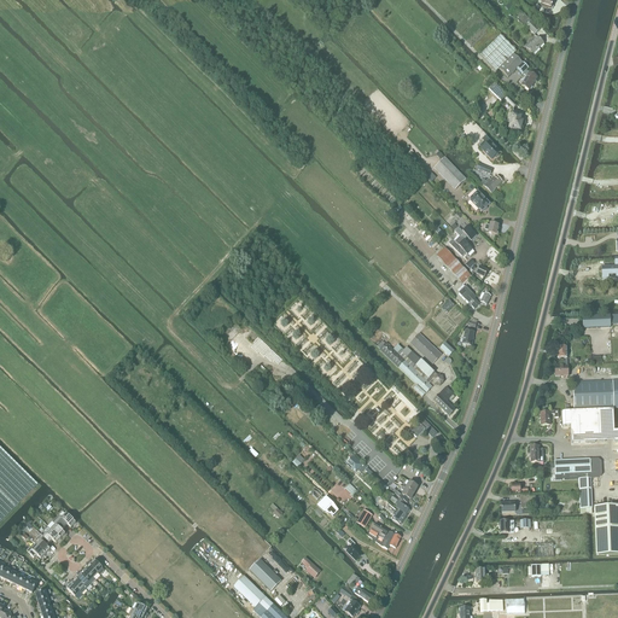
[(551,10),(553,1),(549,0),(540,0),(540,1),(542,1),(541,7),(551,10)]
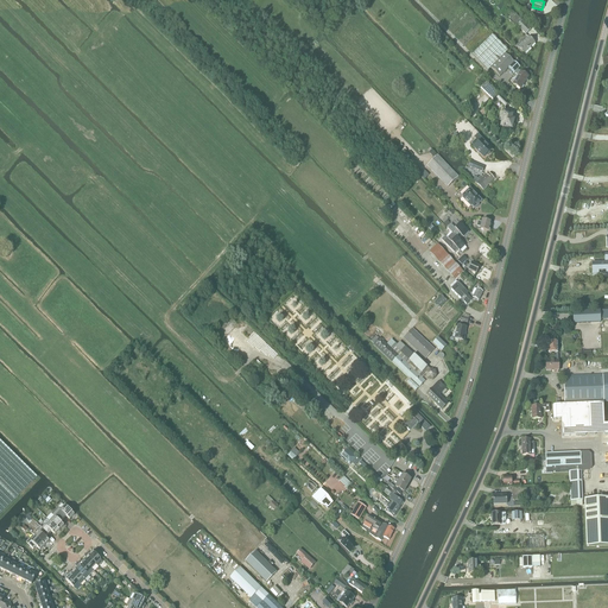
[(523,21),(515,14),(511,19),(525,36),(531,30),(523,21)]
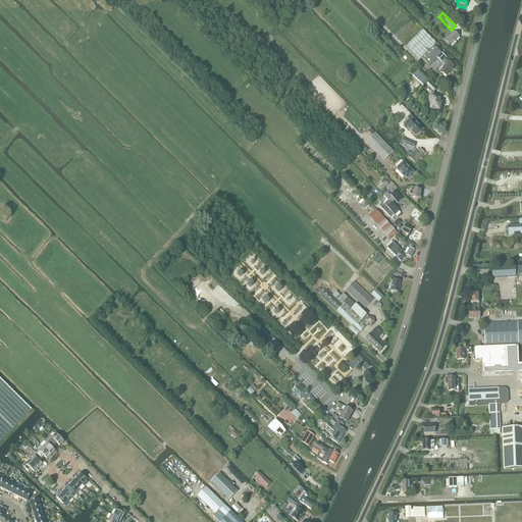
[(422,30),(405,46),(419,60),(421,58),(429,66),(436,58),(441,54),(433,46),(436,44),(422,30)]
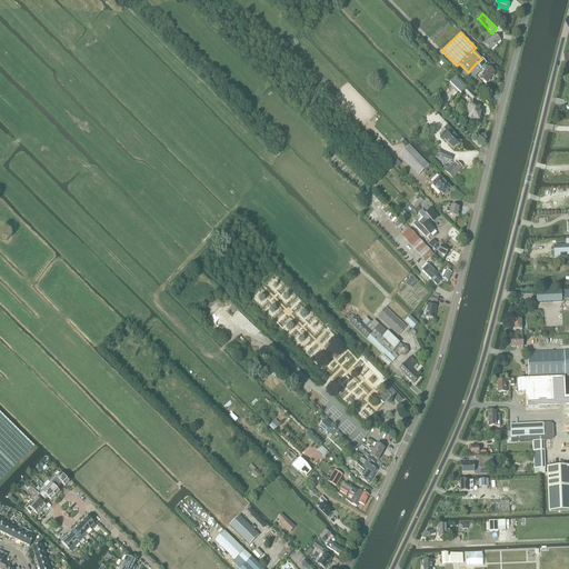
[(491,51),(500,41),(495,35),(485,45),(491,51)]
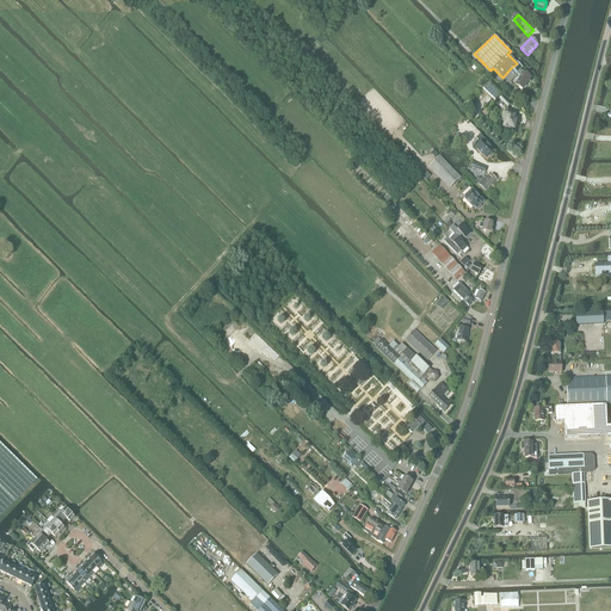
[(517,63),(511,68),(517,74),(520,76),(514,85),(524,90),(531,78),(523,72),(523,73),(520,71),(523,68),(517,62),(517,63)]
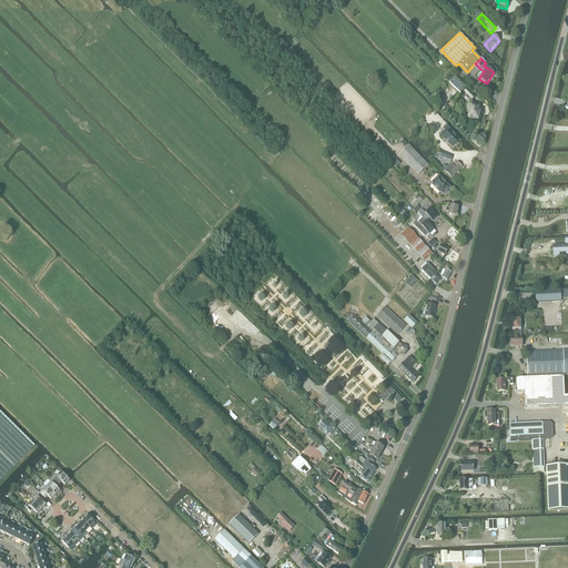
[(460,93),(463,91),(466,89),(454,77),(448,82),(460,93)]
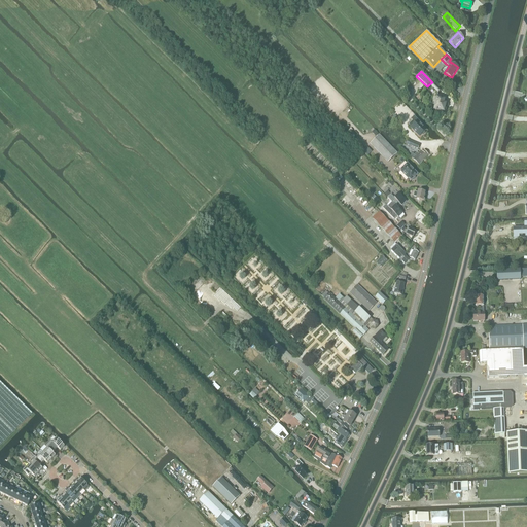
[(441,90),(432,82),(430,85),(437,93),(441,90)]
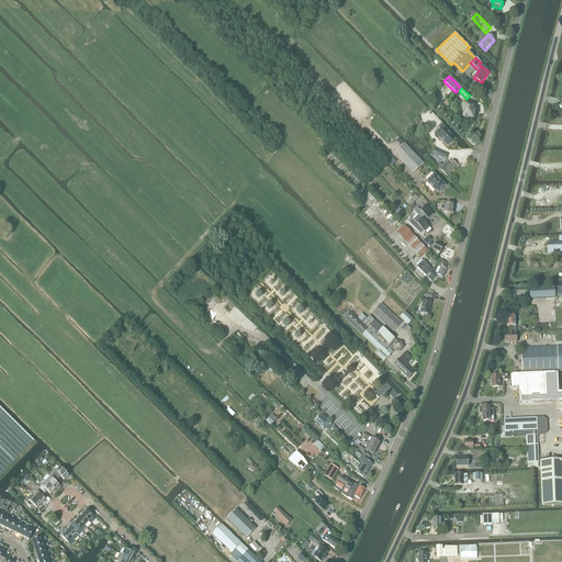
[(465,113),(463,120),(469,121),(468,122),(473,123),(473,121),(476,111),(474,110),(475,108),(473,107),(473,105),(471,105),(471,103),(467,102),(464,113),(465,113)]
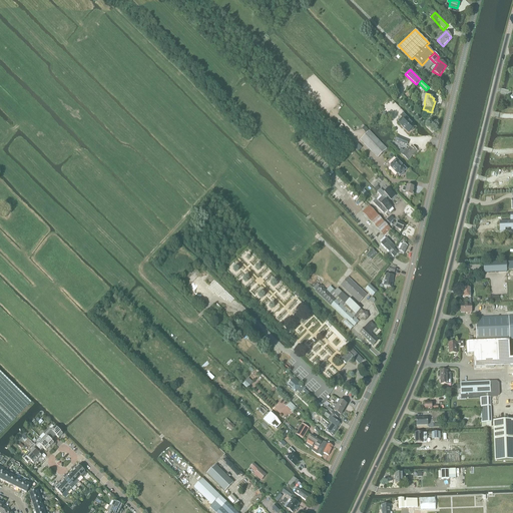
[(385,112),(380,116),(384,120),(389,116),(385,112)]
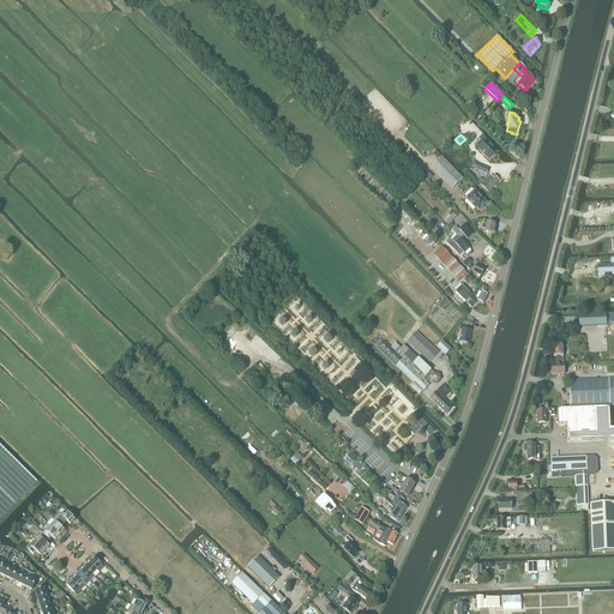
[(482,136),(479,139),(483,143),(482,145),(479,149),(488,158),(491,157),(492,158),(495,155),(494,154),(497,151),(492,148),(493,146),(482,136)]
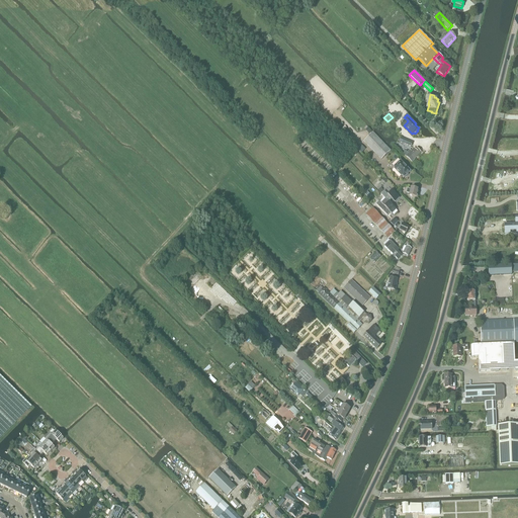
[(381,160),(391,151),(372,133),(363,142),(381,160)]
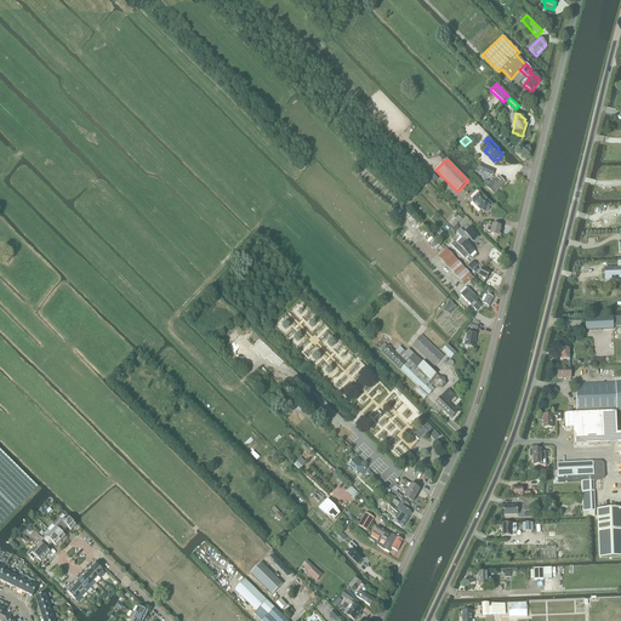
[(505,183),(500,178),(497,180),(496,178),(493,181),(491,180),(488,183),(486,182),(483,184),(494,195),(505,183)]
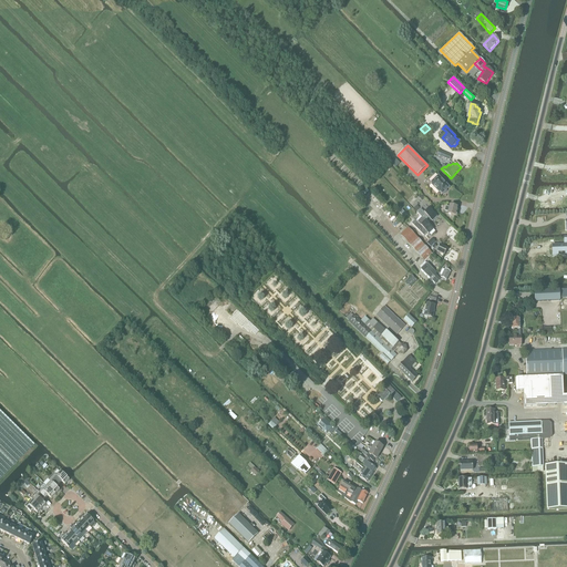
[(442,195),(450,187),(439,176),(435,178),(431,184),(442,195)]
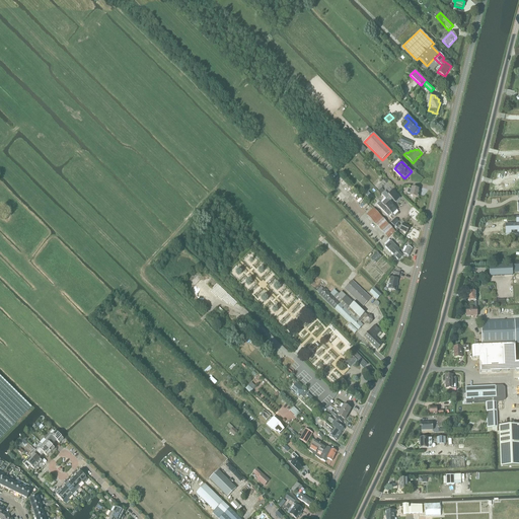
[(417,199),(419,190),(412,188),(412,191),(409,190),(408,194),(411,195),(410,197),(417,199)]
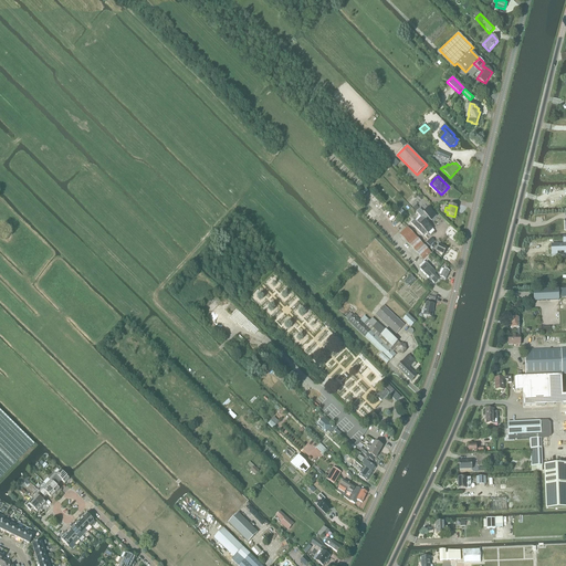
[(420,209),(417,212),(421,217),(425,221),(427,223),(430,220),(431,221),(437,216),(429,208),(423,213),(420,209)]
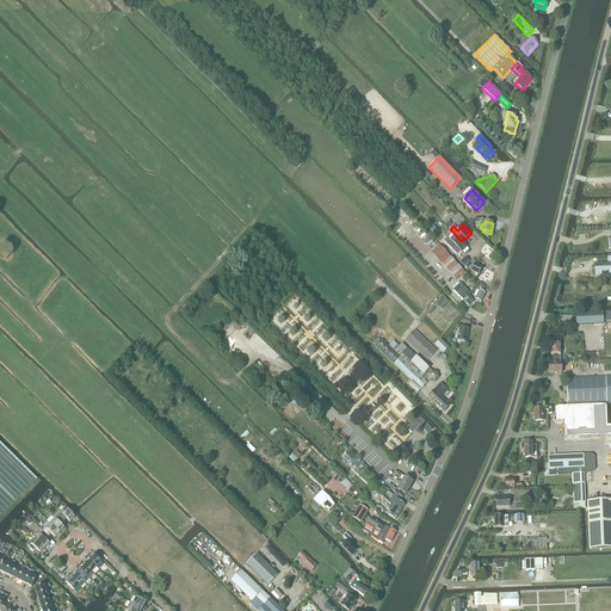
[(448,238),(444,241),(445,244),(457,254),(461,251),(462,253),(468,247),(461,241),(458,239),(455,234),(450,240),(448,238)]
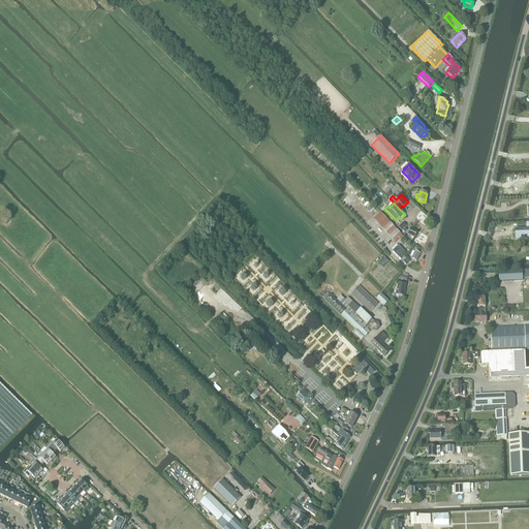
[(397,244),(404,238),(380,213),(373,219),(397,244)]
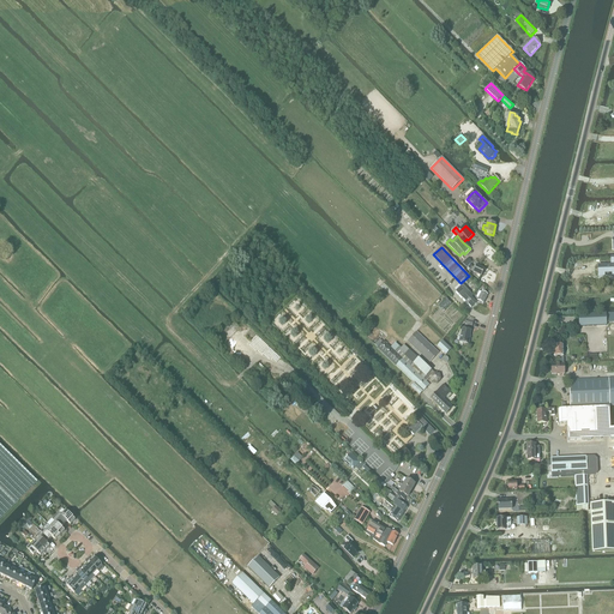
[(612,265),(599,266),(599,277),(605,277),(605,275),(612,275),(612,276),(613,276),(613,257),(612,257),(612,264),(612,265)]
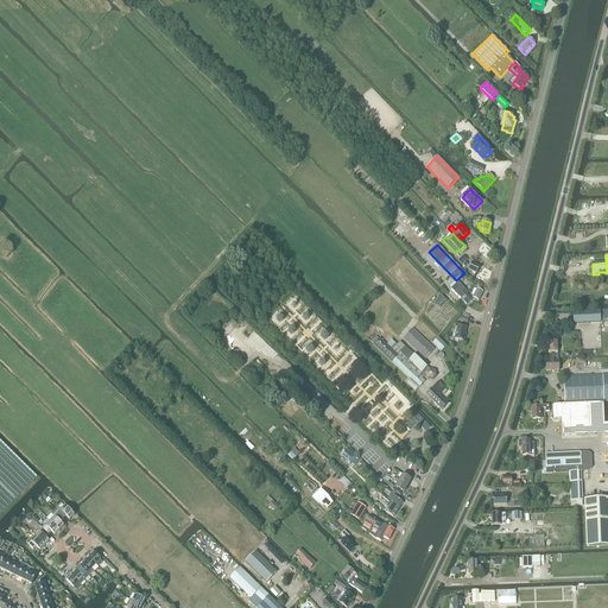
[(476,274),(480,267),(472,264),(468,271),(476,274)]
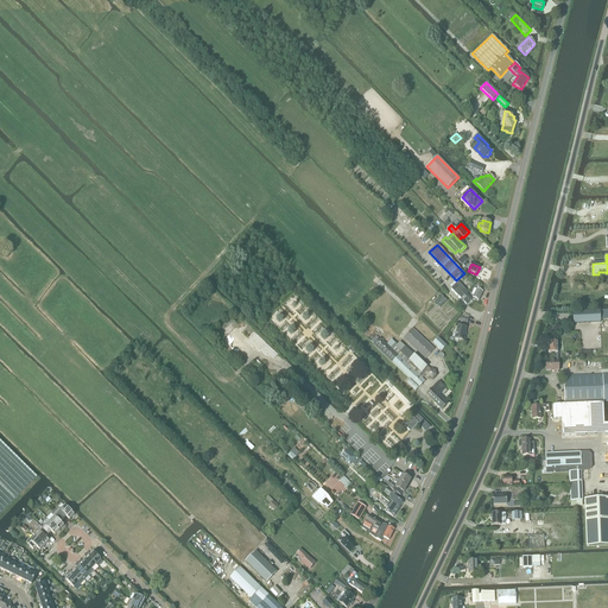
[(458,283),(451,289),(458,297),(467,305),(473,301),(472,299),(468,295),(469,293),(460,284),(458,283)]
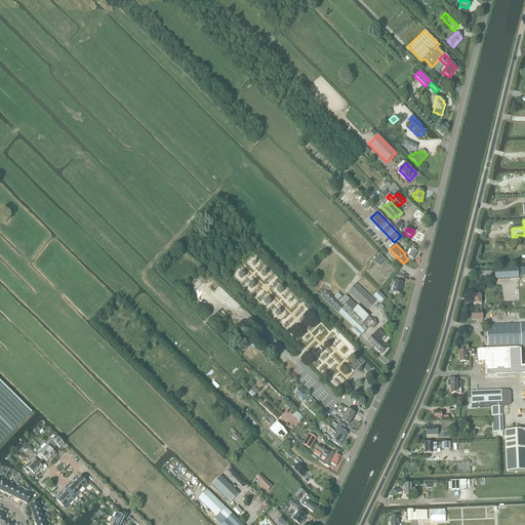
[(405,253),(404,254),(407,258),(412,260),(417,252),(412,249),(411,250),(409,249),(407,253),(406,252),(405,253)]
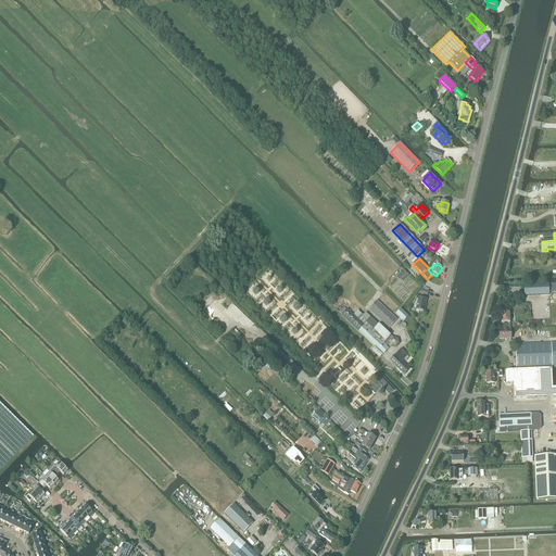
[(523,286),(525,297),(548,295),(548,285),(523,286)]
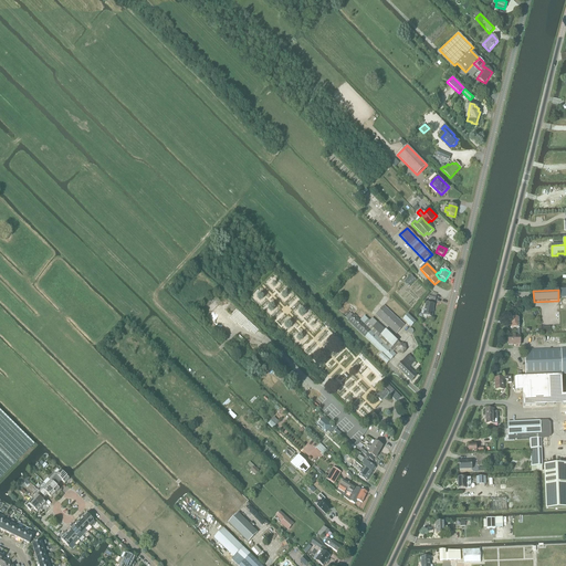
[(432,317),(433,313),(435,310),(433,310),(435,305),(426,303),(423,315),(432,317)]
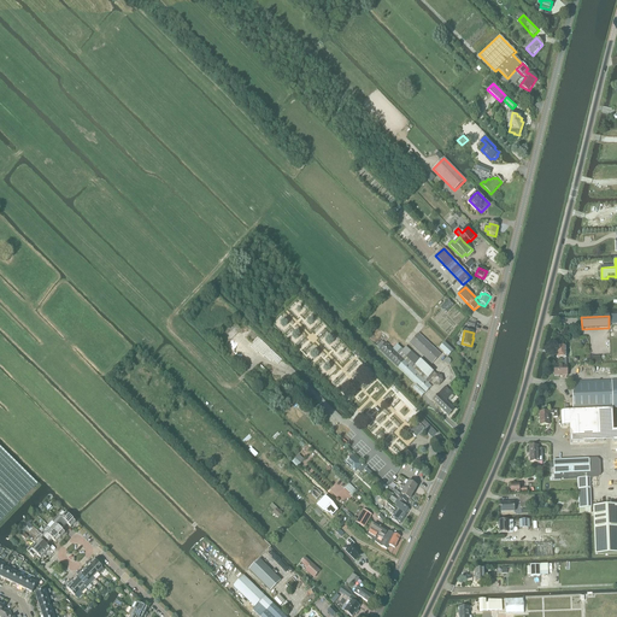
[(432,364),(441,354),(418,334),(410,344),(432,364)]
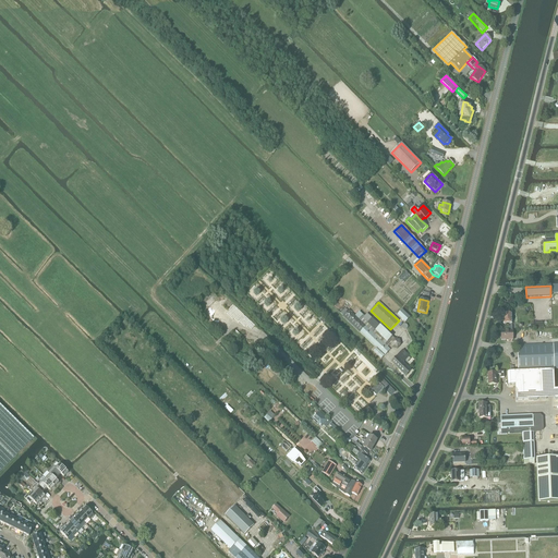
[(381,360),(381,359),(385,356),(390,350),(388,348),(390,344),(390,343),(390,342),(393,338),(392,337),(380,326),(366,314),(365,316),(363,315),(360,312),(355,316),(349,310),(348,311),(346,308),(341,313),(343,316),(342,316),(360,332),(376,349),(374,352),(381,360)]
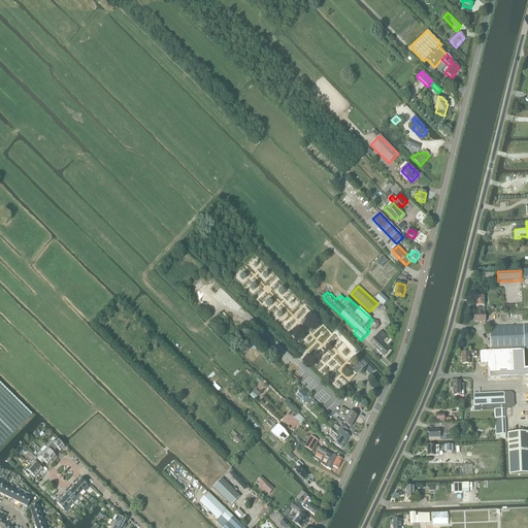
[(384,305),(388,300),(381,293),(376,298),(384,305)]
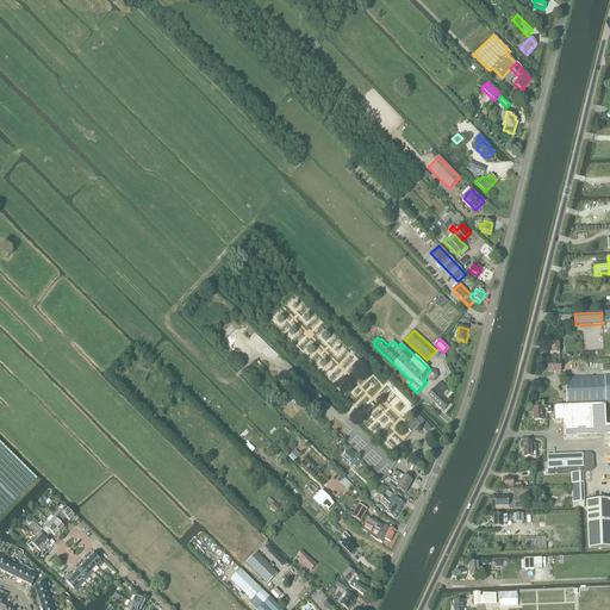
[(559,342),(549,343),(551,354),(556,354),(556,361),(560,361),(560,354),(559,342)]
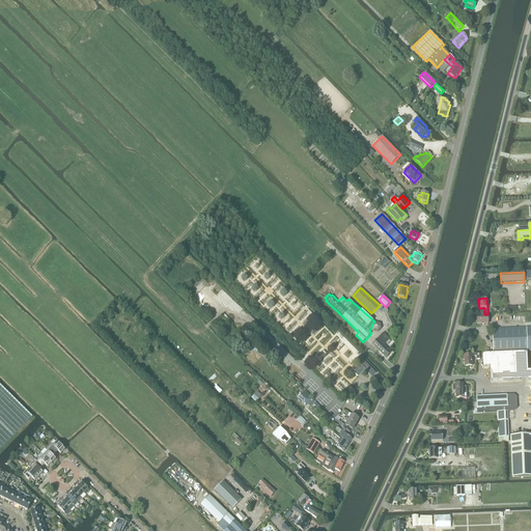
[(477,324),(482,324),(487,324),(487,315),(477,315),(477,324)]
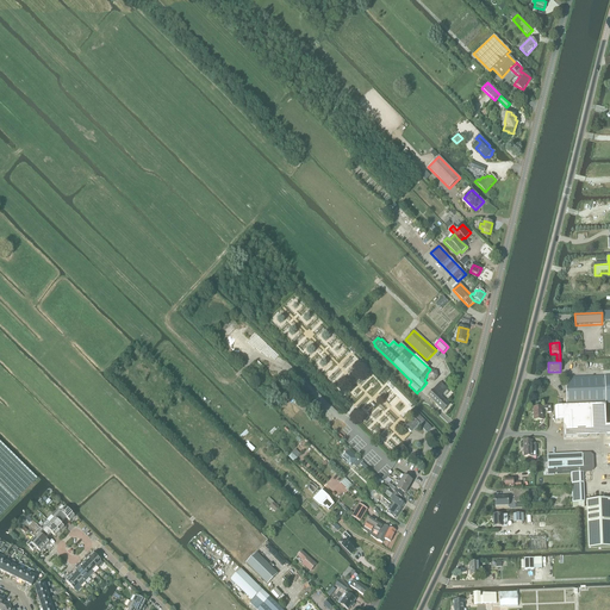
[(427,375),(427,377),(428,380),(434,383),(439,378),(437,371),(431,369),(430,369),(427,374),(427,375)]
